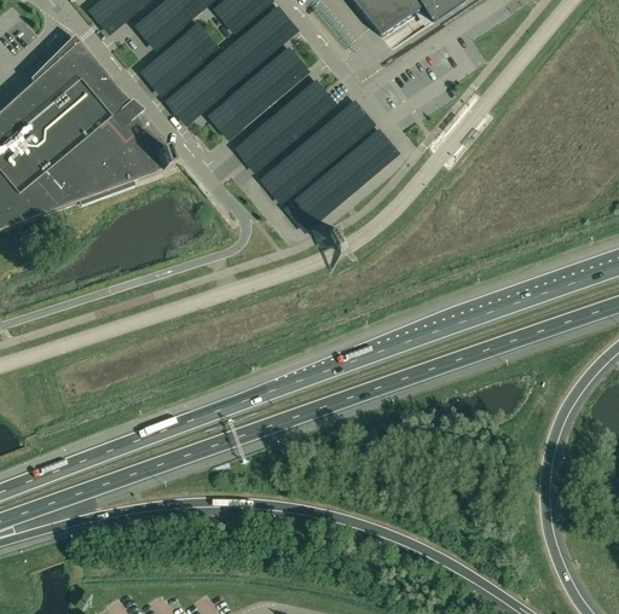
[(94,0),(85,9),(106,34),(148,0),(94,0)]
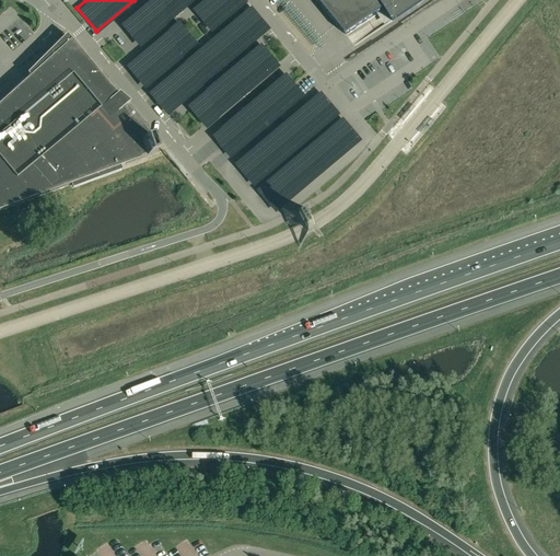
[(146,0),(119,22),(139,46),(193,0),(146,0)]
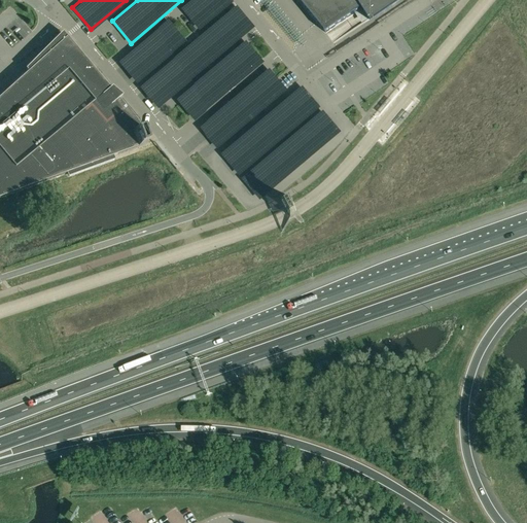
[(189,0),(181,7),(199,29),(234,0),(189,0)]
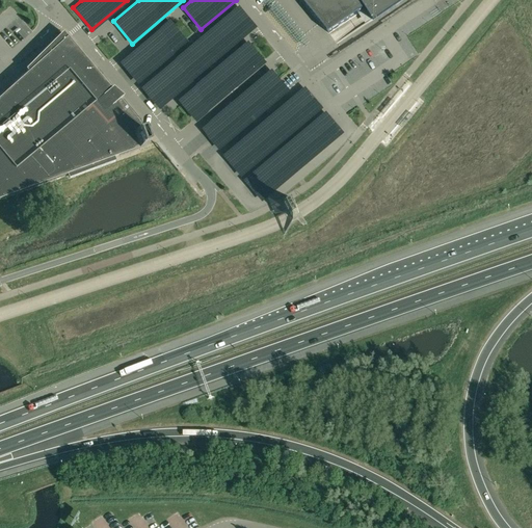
[(303,0),(328,29),(365,5),(372,16),(395,0),(303,0)]
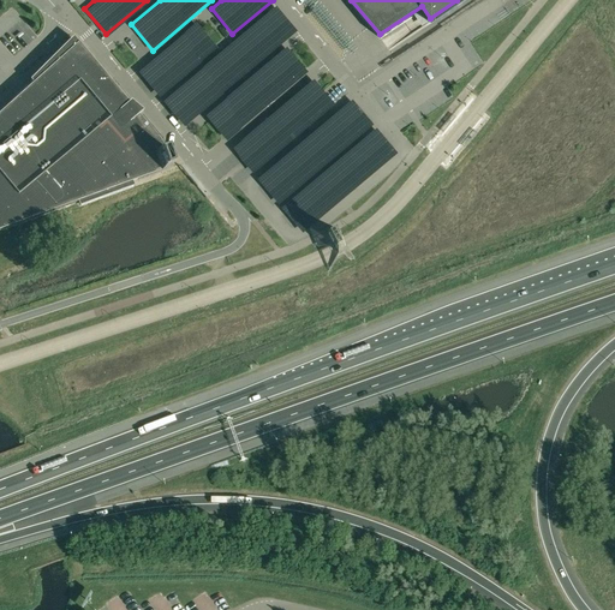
[(276,4),(161,100),(183,125),(298,29),(276,4)]
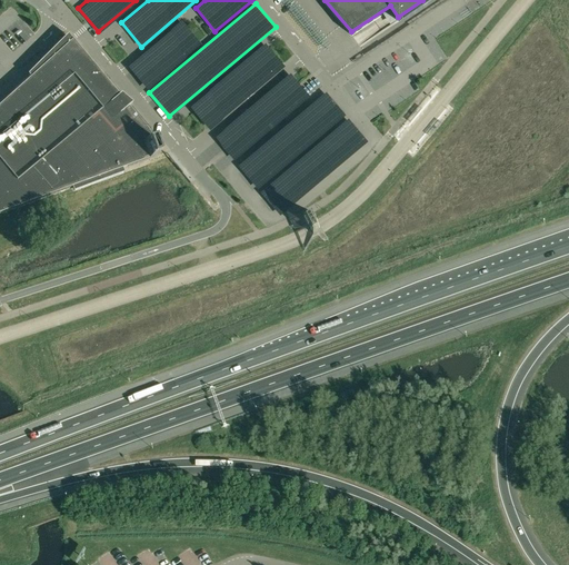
[(201,42),(181,19),(127,65),(147,88),(201,42)]
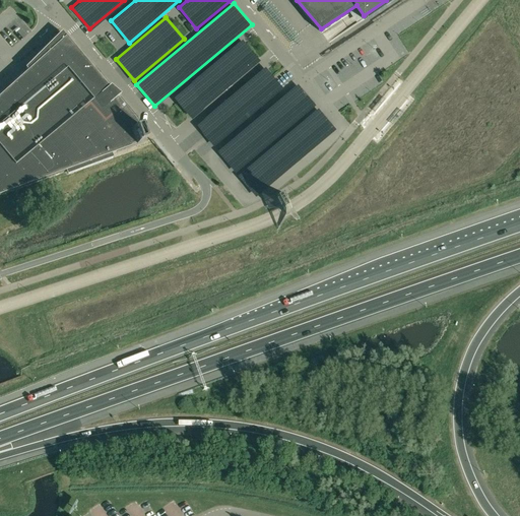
[(0,191),(65,168),(67,172),(113,155),(112,151),(144,139),(136,118),(117,94),(121,91),(111,82),(109,84),(67,35),(64,30),(62,28),(25,65),(27,68),(20,74),(22,77),(0,99),(0,191)]
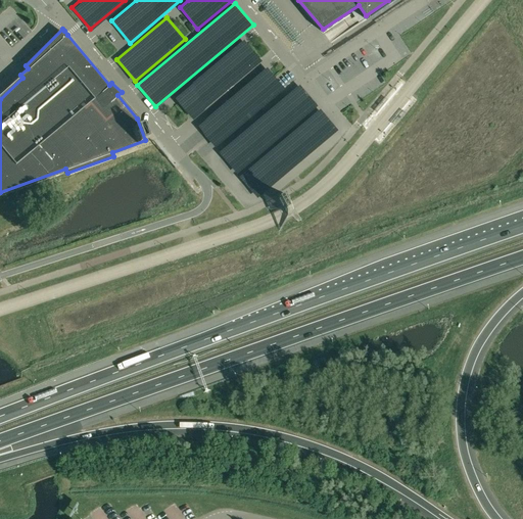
[(174,96),(192,118),(263,59),(244,38),(174,96)]
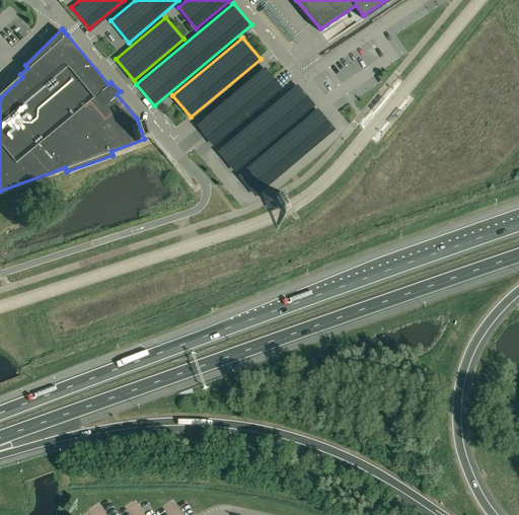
[(196,124),(213,145),(283,87),(266,65),(196,124)]
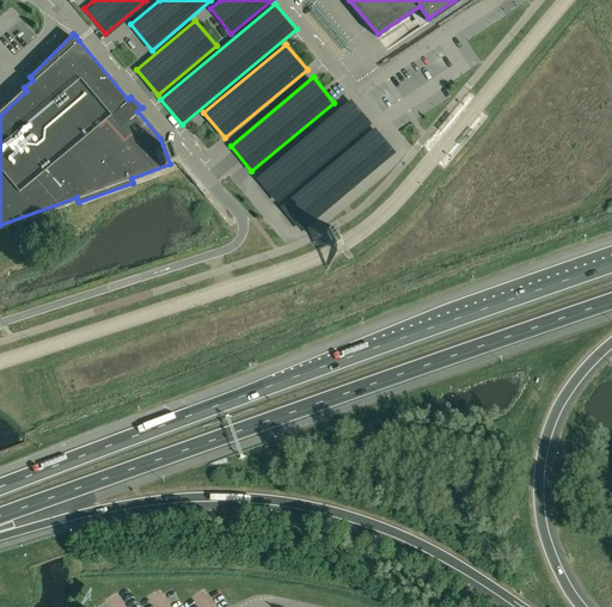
[(256,177),(277,202),(372,123),(350,98),(256,177)]
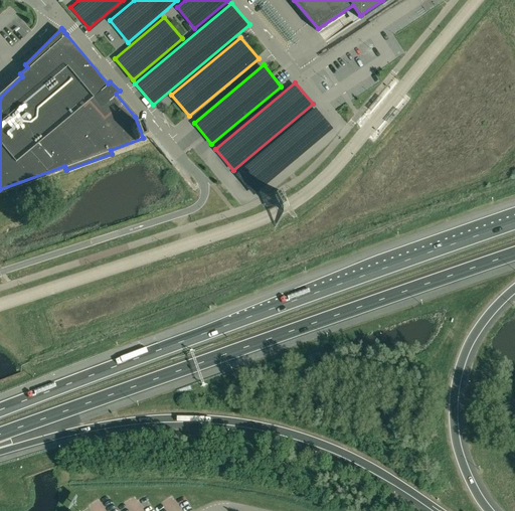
[(382,95),(379,93),(368,106),(371,108),(382,95)]
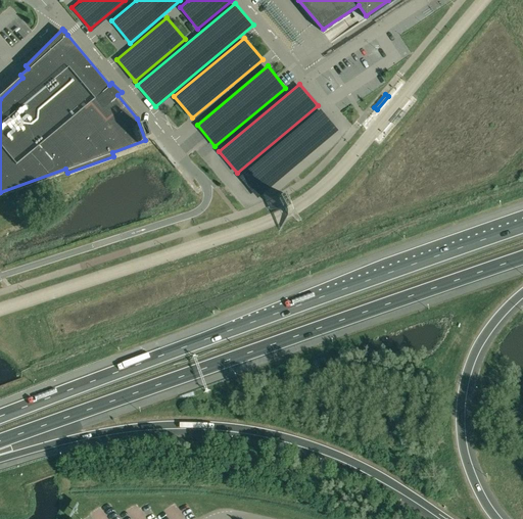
[(239,176),(257,197),(338,130),(321,107),(239,176)]
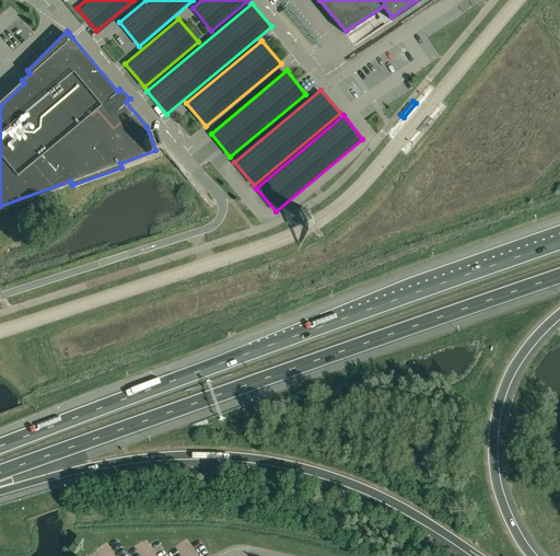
[(422,131),(434,117),(432,115),(420,129),(422,131)]
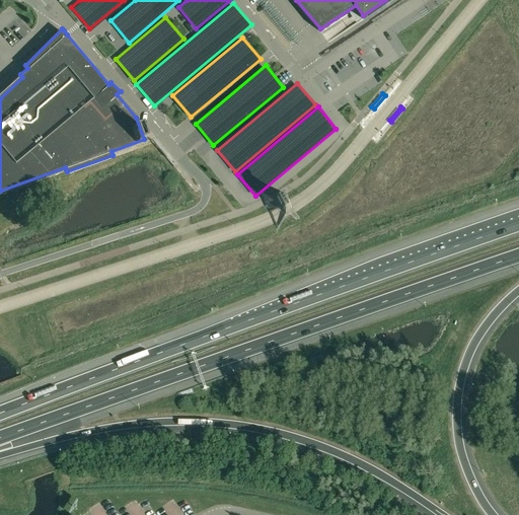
All buildings are outlined.
